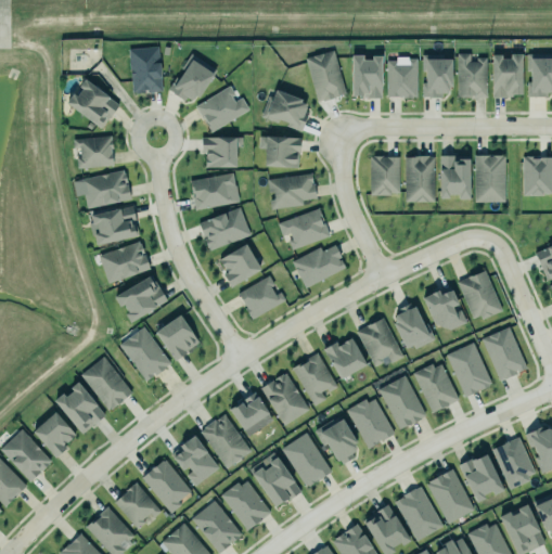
[(162,91),(158,46),(128,49),(132,92),(136,92),(136,93),(145,92),(145,90),(148,90),(148,92),(162,91)]
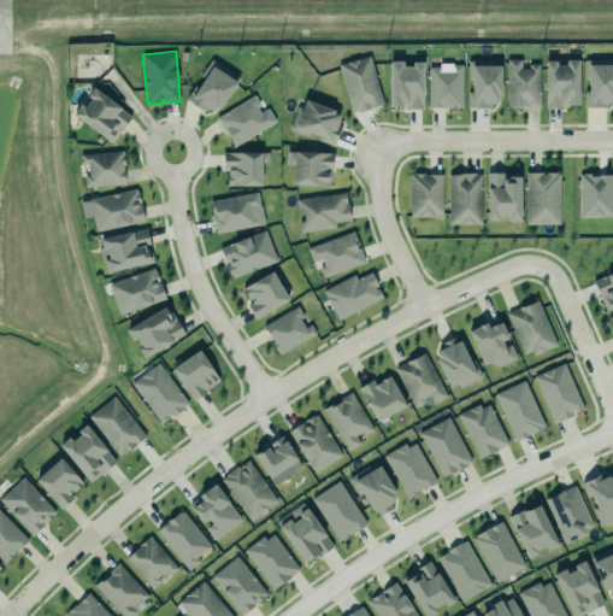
[(370,56),(384,104),(376,105),(376,106),(372,107),(373,109),(359,112),(359,110),(353,112),(340,65),(370,56)]
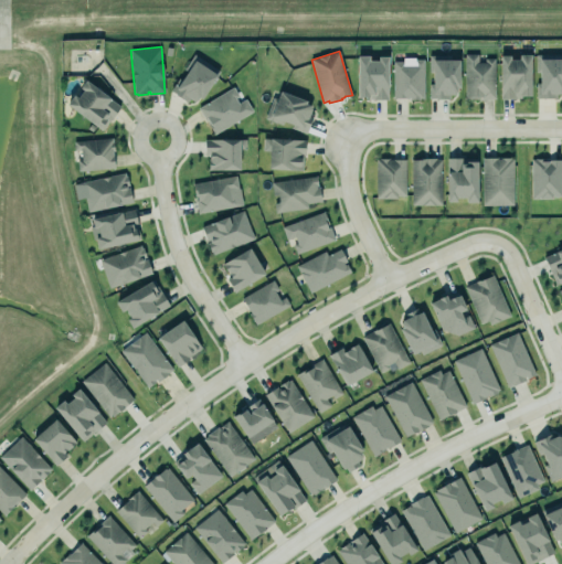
[(221,72),(202,98),(200,97),(197,100),(193,102),(190,99),(188,103),(176,95),(177,95),(171,91),(194,54),(221,72)]
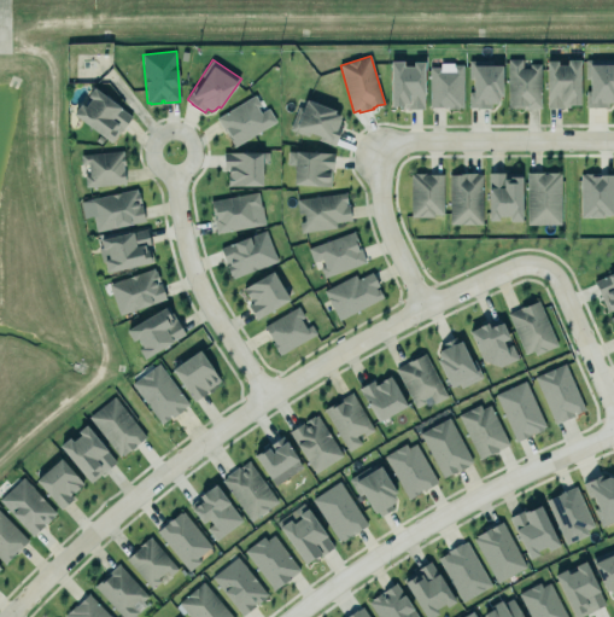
[(509,59),(509,109),(524,109),(524,106),(526,106),(526,109),(542,109),(542,64),(531,64),(531,69),(524,69),(524,59),(509,59)]
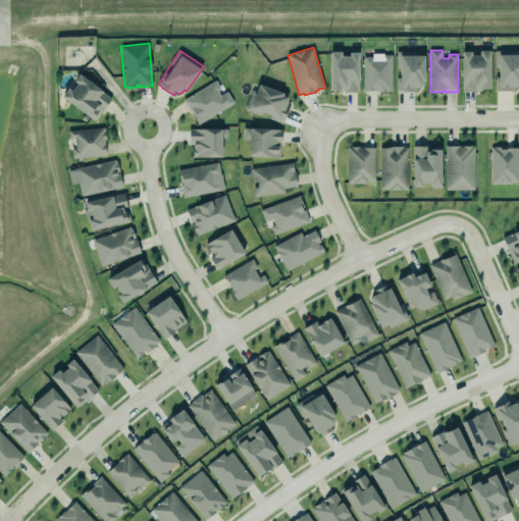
[(496,50),(518,50),(518,88),(515,88),(515,91),(496,92),(496,76),(499,76),(499,66),(496,66),(496,50)]
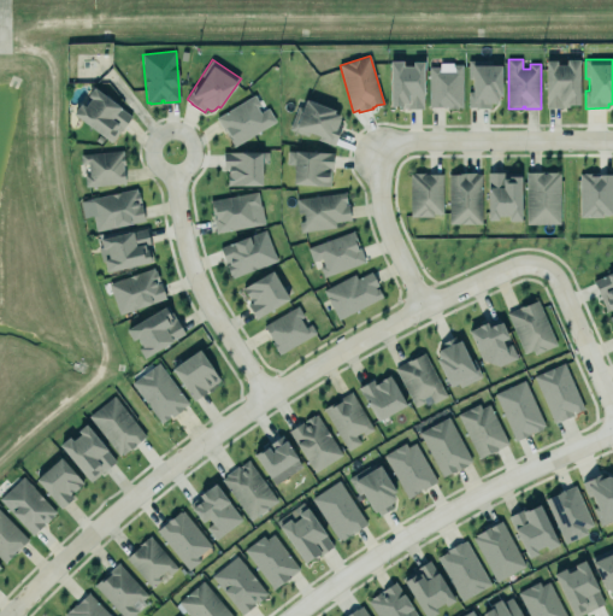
[(469,60),(469,80),(472,80),(472,92),(469,92),(469,107),(476,107),(476,109),(491,109),(491,104),(495,104),(497,100),(497,97),(502,97),(502,65),(491,65),(491,60),(469,60)]
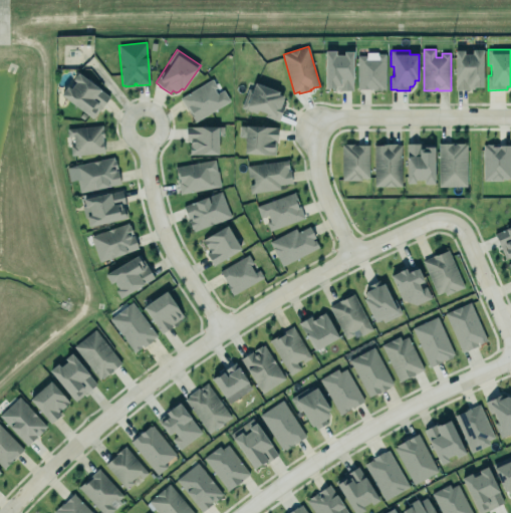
[(456,51),(464,51),(464,55),(473,54),(473,50),(483,50),(484,87),(475,87),(475,89),(456,89),(456,51)]
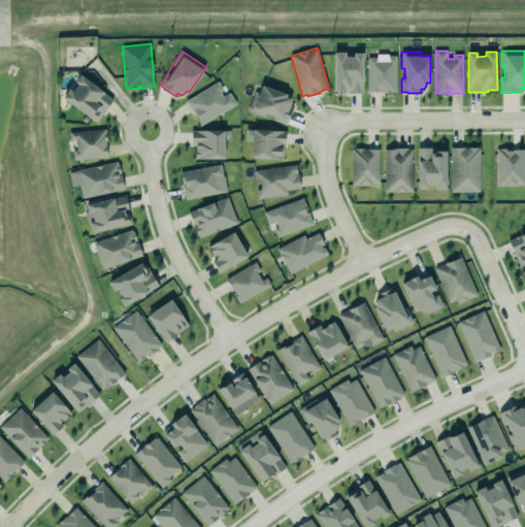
[(363,94),(363,53),(353,53),(353,57),(346,57),(346,53),(334,53),(334,91),(343,91),(343,93),(349,93),(349,94),(363,94)]
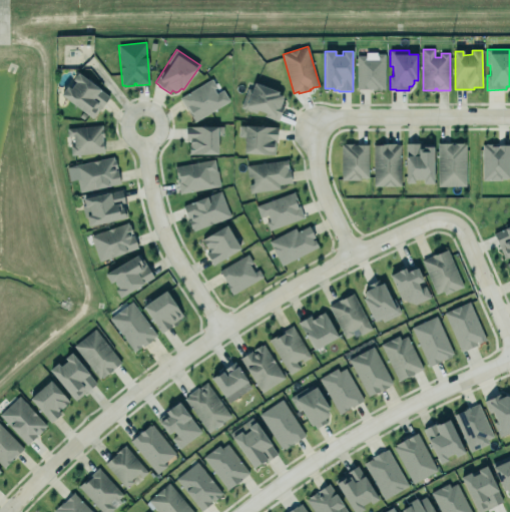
[(359,55),(359,91),(387,90),(387,55),(359,55)]
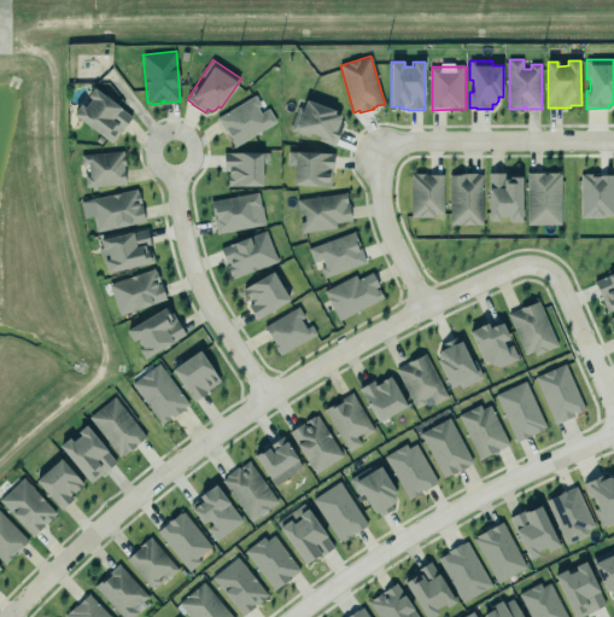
[(74,114),(112,144),(133,117),(94,88),(87,97),(91,99),(85,108),(81,104),(74,114)]
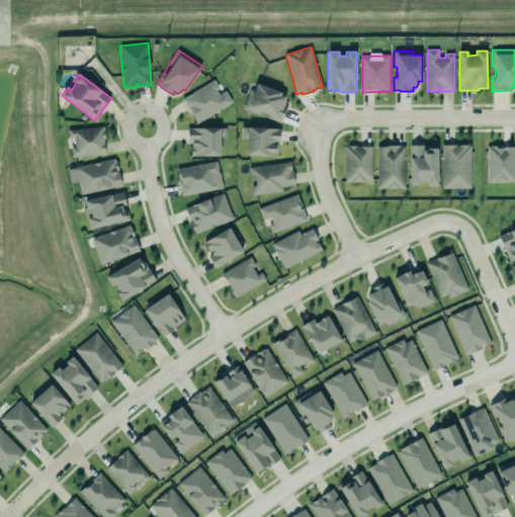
[(182,99),(215,81),(219,88),(217,90),(219,95),(226,91),(232,102),(196,122),(190,112),(192,111),(191,109),(189,111),(182,99)]
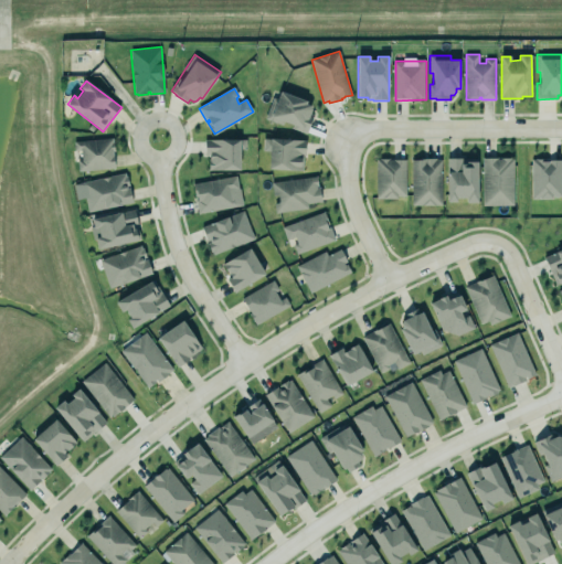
[(306,104),(310,106),(311,109),(310,113),(315,114),(307,134),(293,128),(294,125),(284,121),(283,125),(266,118),(274,98),(278,99),(281,92),(307,102),(306,104)]
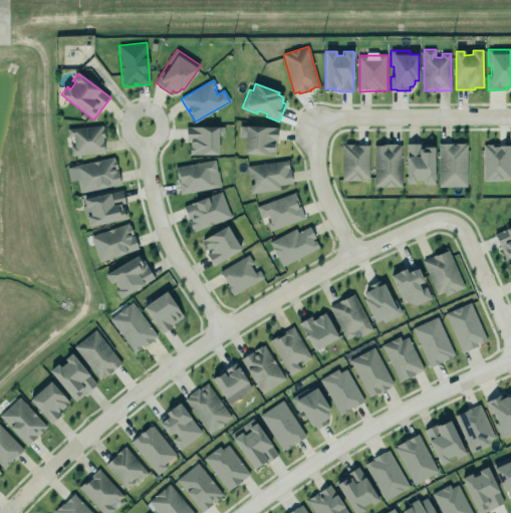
[(71,156),(104,154),(102,138),(104,138),(102,125),(67,129),(68,138),(73,138),(74,146),(70,146),(71,156)]
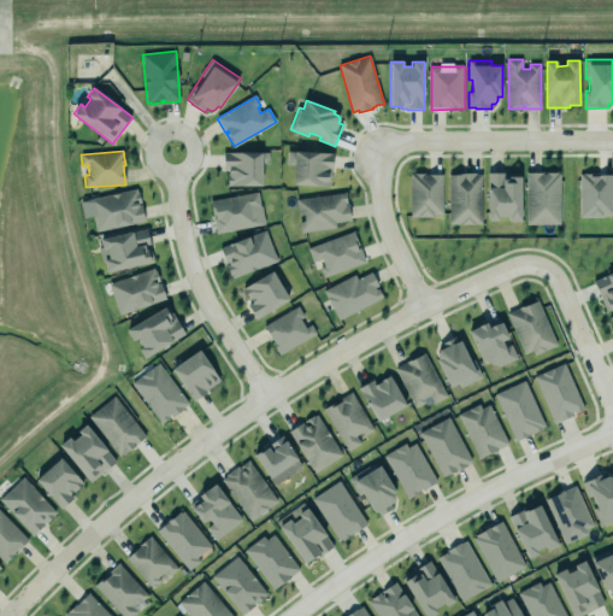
[(223,152),(269,152),(269,163),(263,163),(263,186),(228,186),(229,169),(224,169),(223,152)]
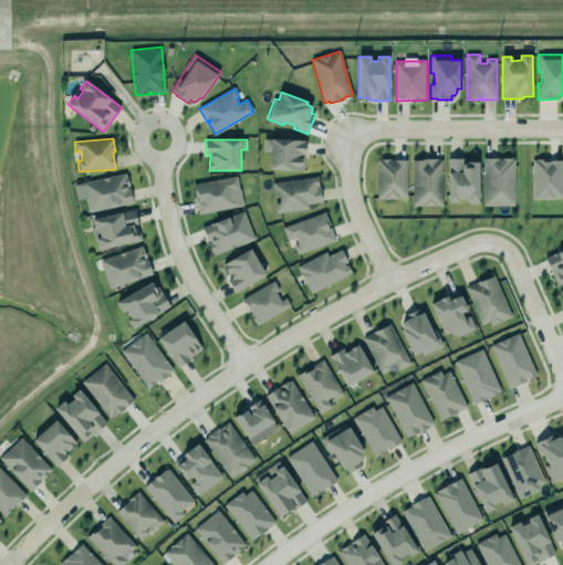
[(306,171),(306,142),(267,140),(266,154),(272,154),(271,171),(306,171)]
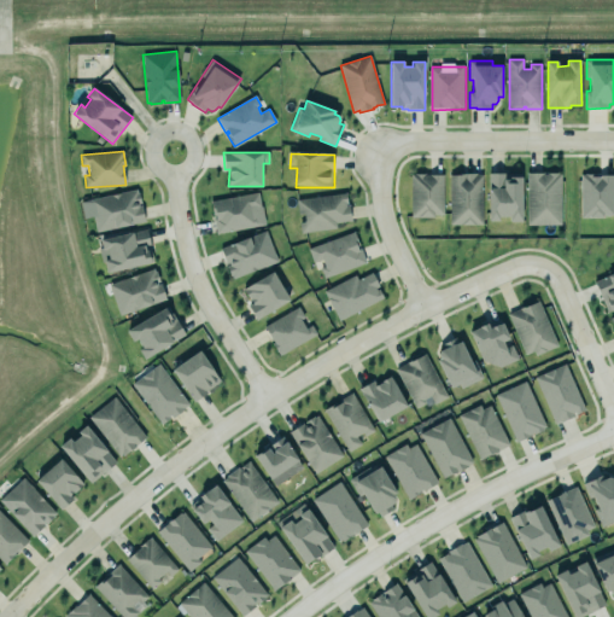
[(450,175),(450,226),(484,225),(483,174),(477,174),(477,173),(463,173),(463,174),(461,174),(461,175),(450,175)]
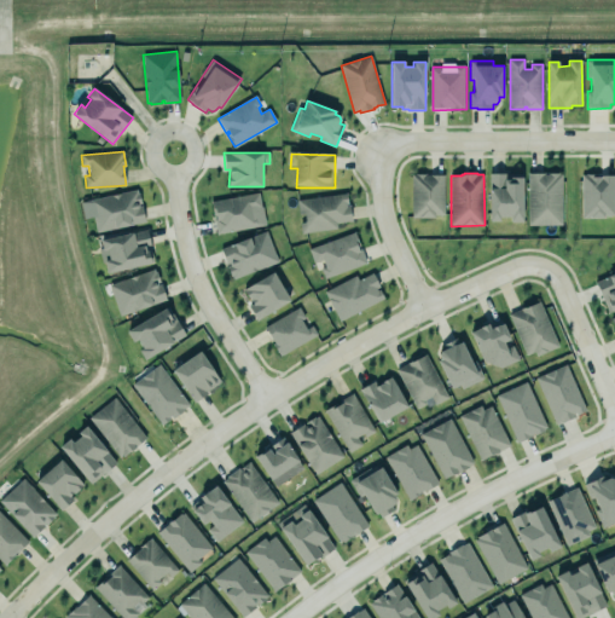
[(529,173),(529,225),(563,225),(563,174),(560,174),(560,173),(529,173)]
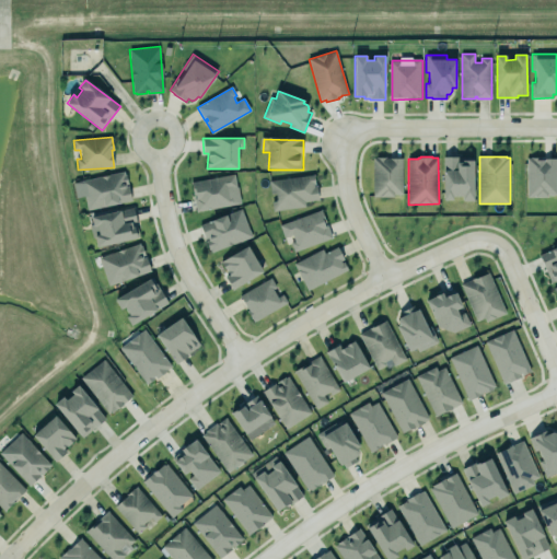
[(403,159),(403,195),(394,195),(394,197),(373,197),(373,158),(386,158),(386,159),(403,159)]
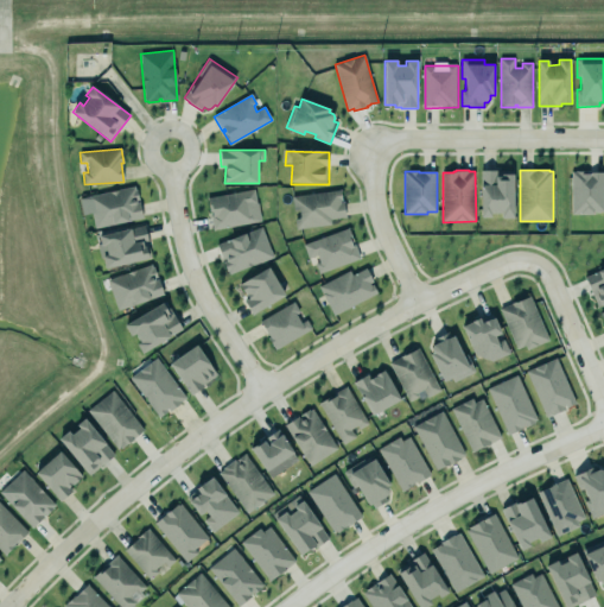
[(571,171),(586,171),(586,174),(590,174),(590,172),(603,172),(603,213),(595,213),(595,214),(572,215),(571,171)]
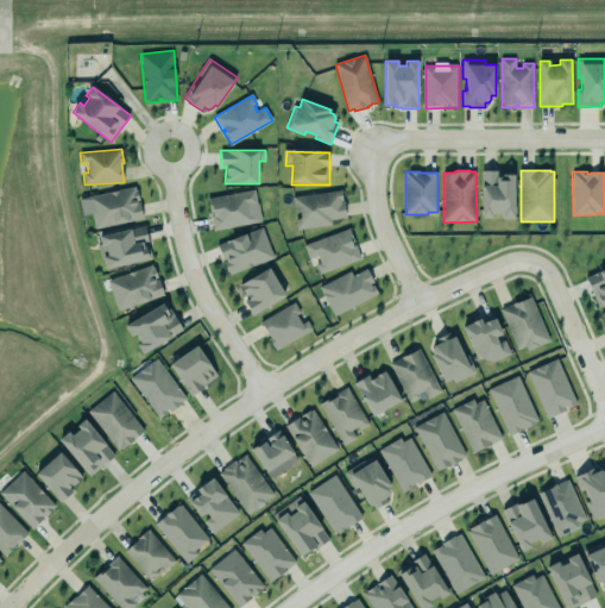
[(516,218),(517,173),(484,173),(484,218),(516,218)]
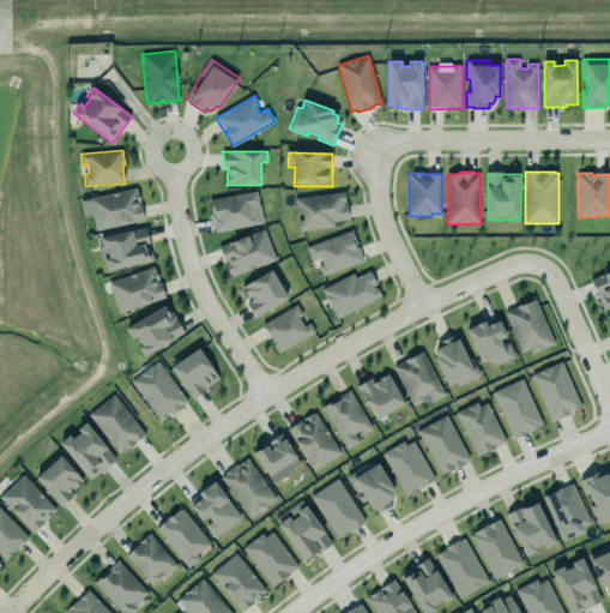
[(80,200),(137,187),(137,191),(139,191),(142,202),(137,203),(138,205),(140,204),(144,220),(96,232),(92,216),(84,217),(80,200)]
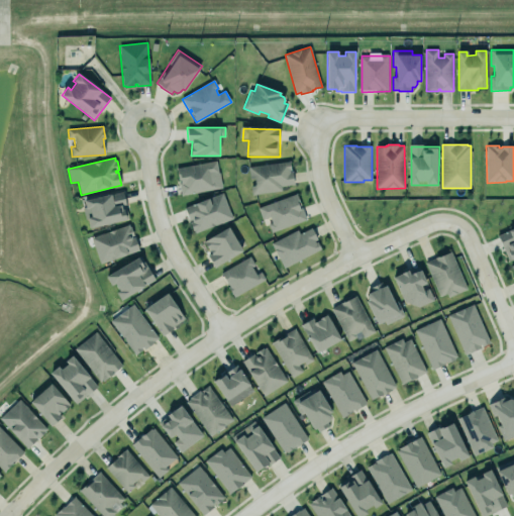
[(179,169),(183,196),(223,190),(220,163),(179,169)]
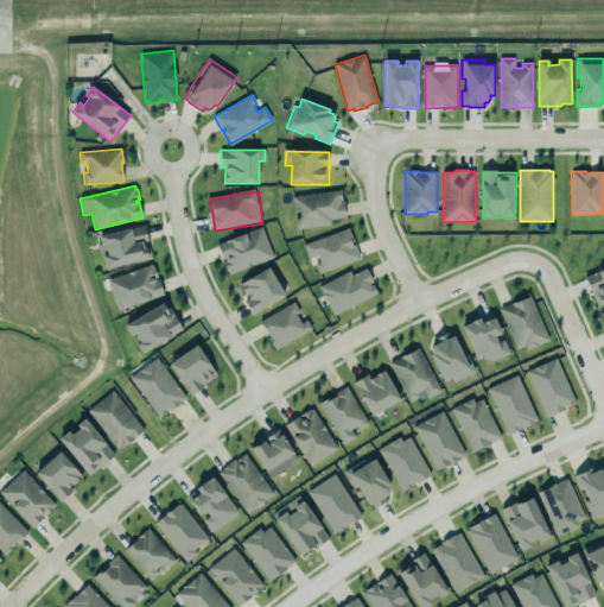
[(296,197),(298,231),(334,227),(334,220),(347,219),(344,193),(296,197)]
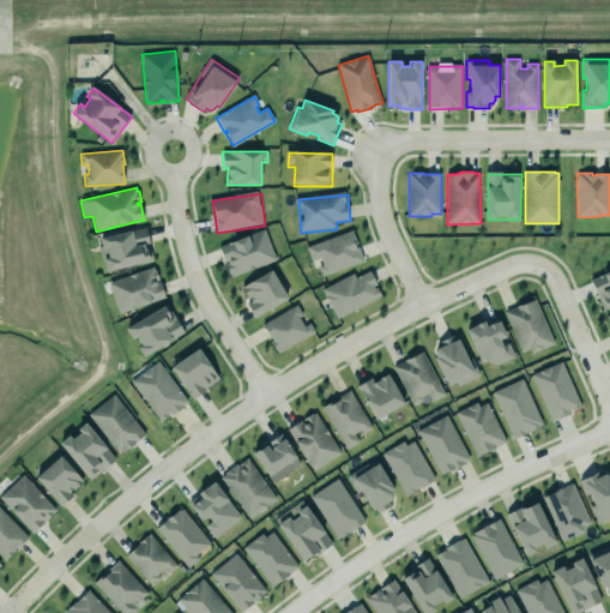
[(106,271),(153,260),(149,244),(150,244),(146,228),(100,238),(101,246),(98,247),(102,260),(103,259),(106,271)]
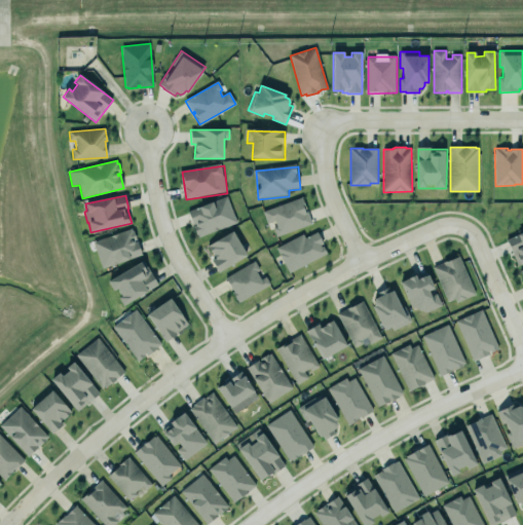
[(188,211),(227,196),(237,222),(198,236),(197,234),(196,234),(193,226),(195,225),(194,224),(193,225),(188,211)]
